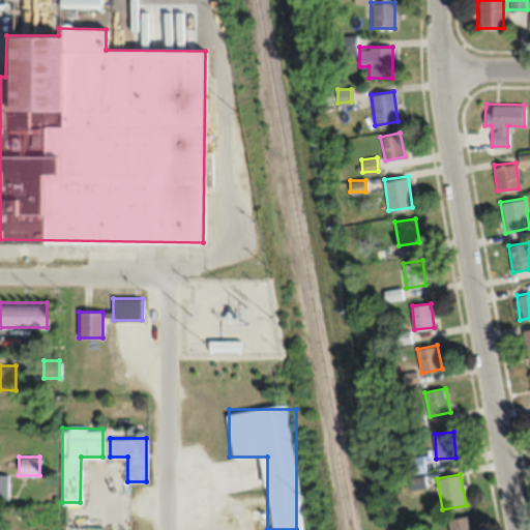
[(447,520),(448,529),(470,529),(468,516),(447,520)]
